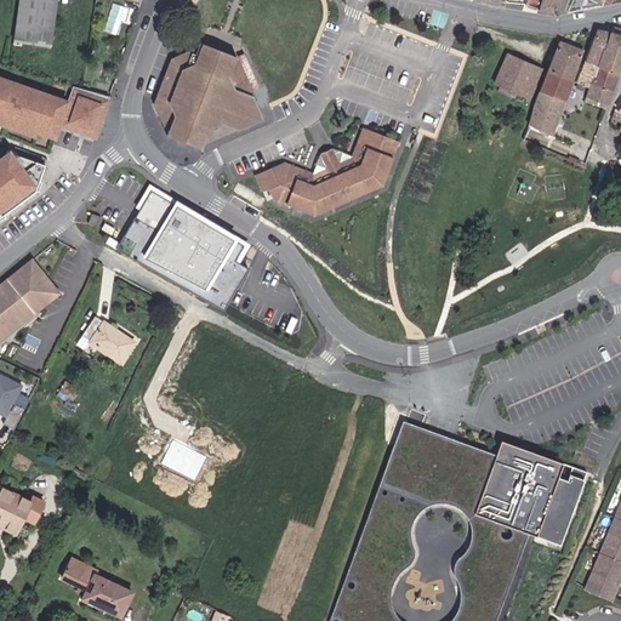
[(15,40),(51,45),(57,0),(55,0),(50,39),(16,34),(15,40)]
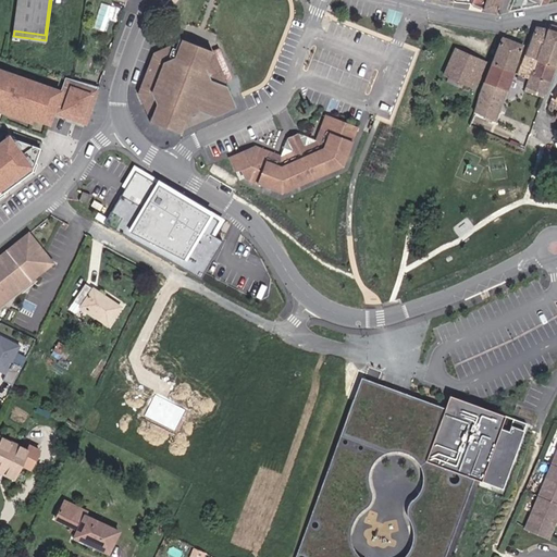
[(45,35),(49,0),(19,0),(14,31),(45,35)]
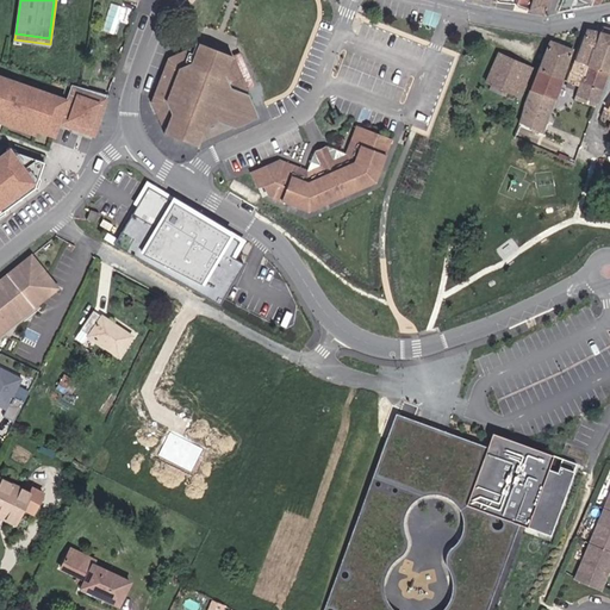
[(549,0),(531,0),(528,10),(543,16),(549,0)]
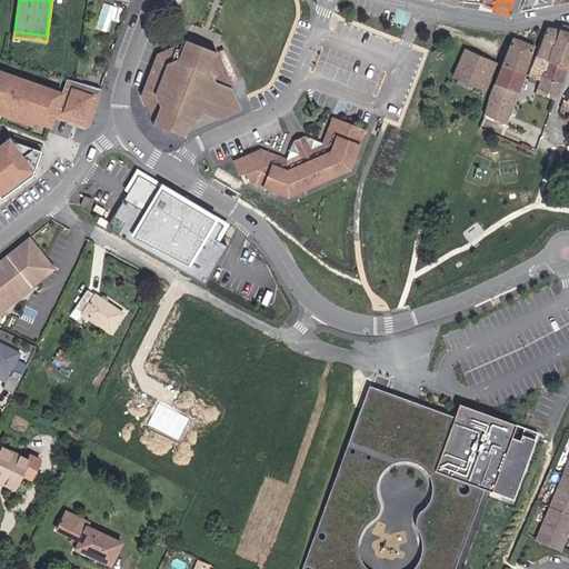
[(548,61),(559,30),(548,27),(537,57),(548,61)]
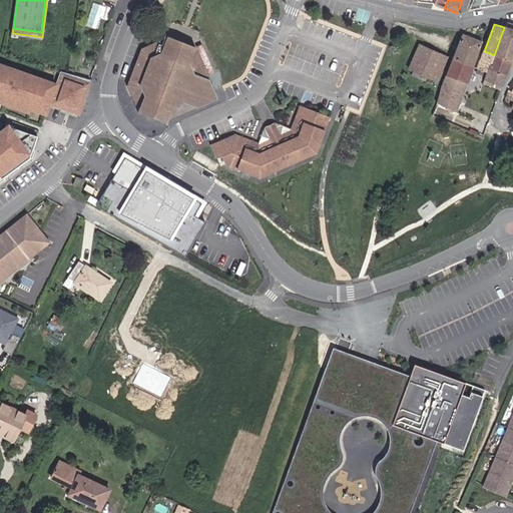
[(511,61),(512,54),(512,29),(507,28),(504,27),(494,55),(511,61)]
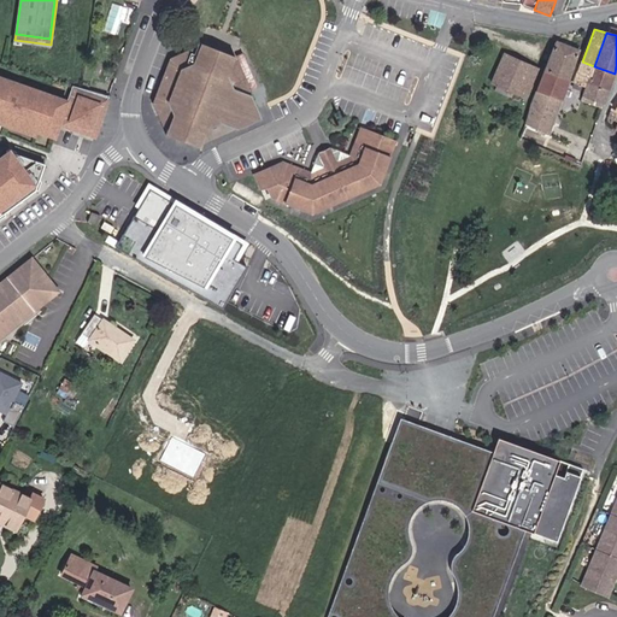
[(557,41),(545,70),(569,80),(579,50),(557,41)]
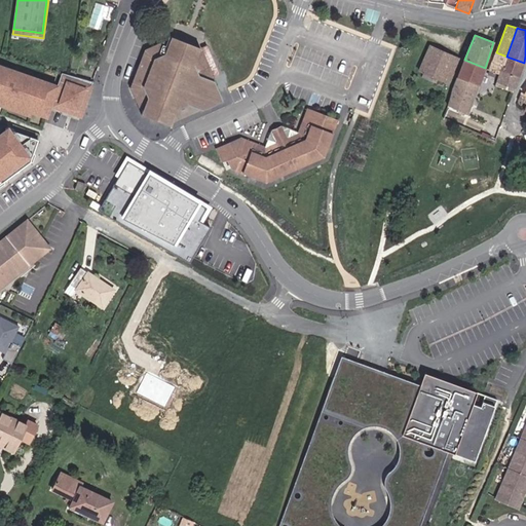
[(202,110),(215,105),(219,95),(198,51),(196,52),(196,50),(196,49),(195,48),(194,48),(193,48),(192,47),(191,48),(190,49),(179,45),(180,44),(179,43),(179,42),(178,41),(177,41),(176,41),(175,41),(174,42),(174,43),(170,42),(171,40),(146,50),(144,55),(147,57),(146,60),(142,61),(132,87),(140,107),(144,109),(142,115),(171,126),(177,109),(188,105),(202,110)]
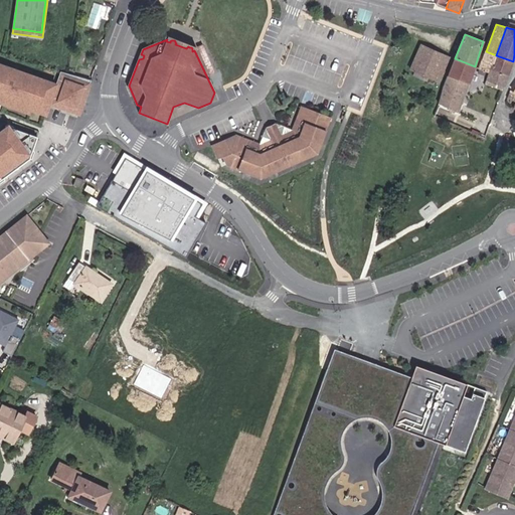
[(412,75),(434,84),(436,80),(439,81),(450,57),(421,44),(410,68),(415,70),(412,75)]
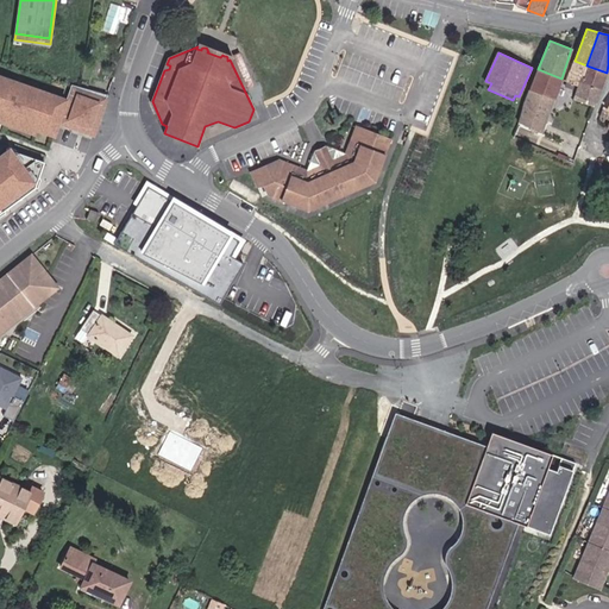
[(566,81),(563,90),(575,94),(579,81),(586,66),(575,61),(566,81)]
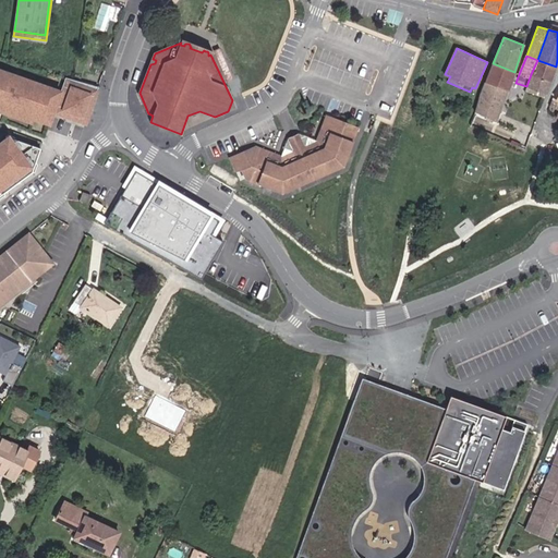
[(550,82),(556,67),(537,60),(531,74),(550,82)]
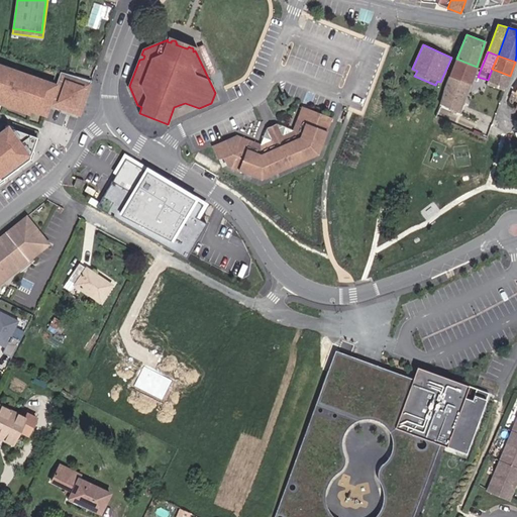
[(477,67),(456,59),(443,90),(442,100),(440,104),(442,105),(460,112),(461,108),(477,67)]
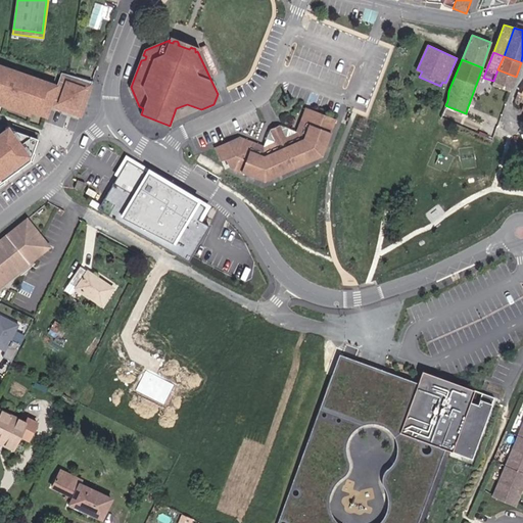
[(50,104),(57,85),(0,64),(0,99),(31,110),(47,115),(50,105),(50,104)]
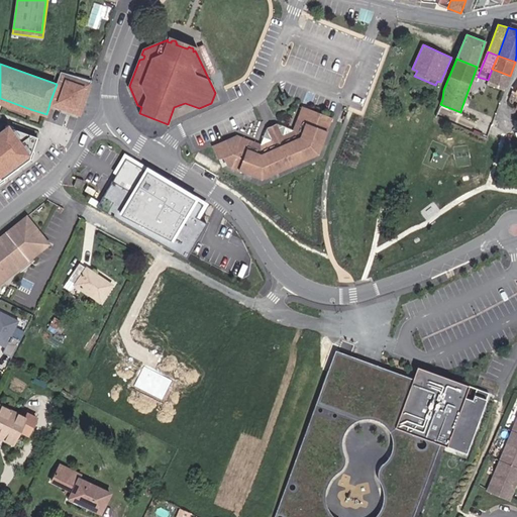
[(505,91),(510,76),(492,69),(488,80),(487,84),(505,91)]
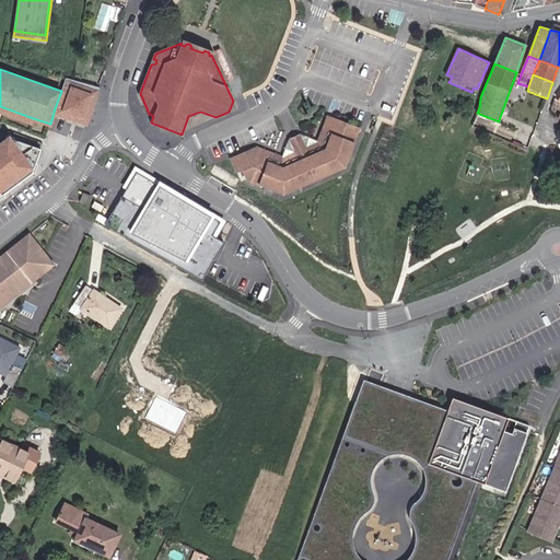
[(86,124),(100,86),(66,78),(54,112),(54,113),(86,124)]
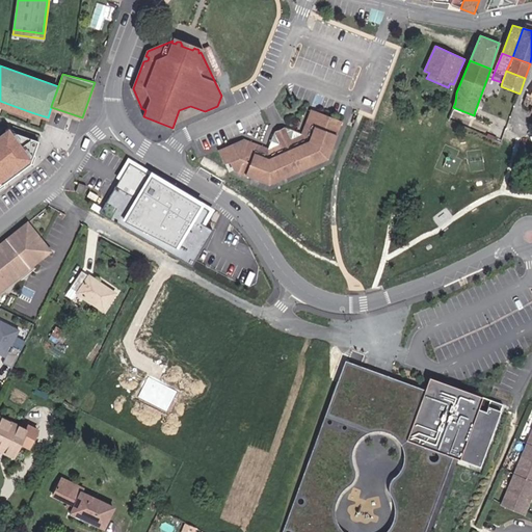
[(31,112),(0,101),(0,105),(30,115),(31,112)]
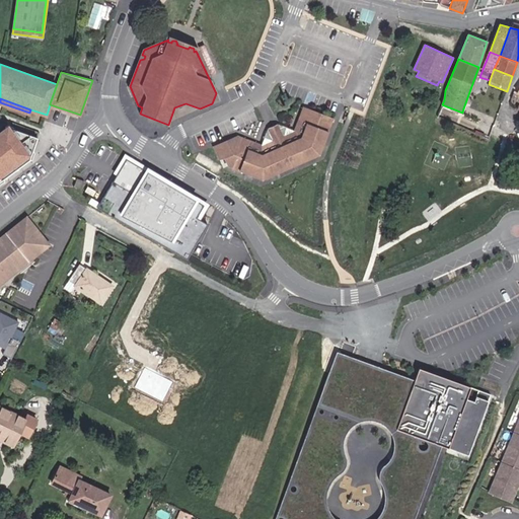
[(220,159),(224,156),(228,147),(238,142),(263,152),(299,135),(309,108),(304,106),(294,131),(278,123),(268,128),(262,140),(260,144),(238,136),(214,147),(220,159)]
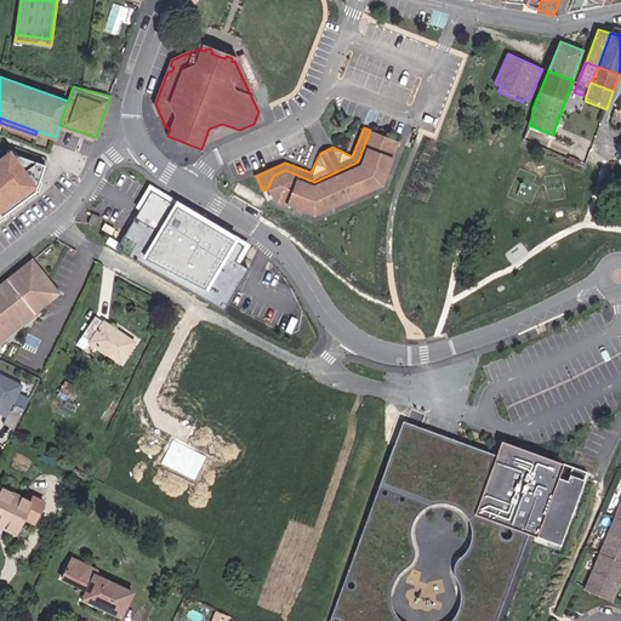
[(285,170),(273,176),(268,187),(274,199),(314,215),(381,184),(398,142),(370,130),(358,161),(314,182),(285,170)]
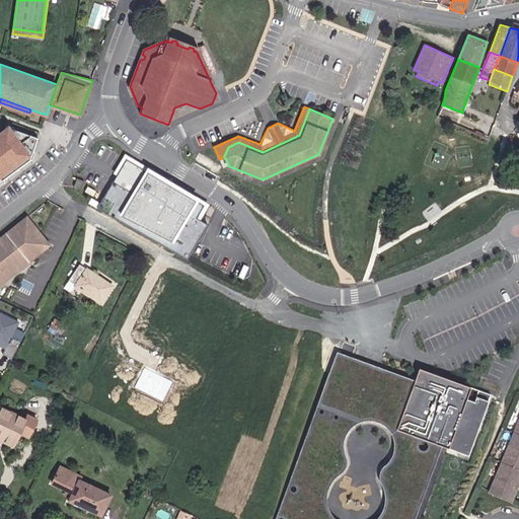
[(0,181),(30,159),(38,138),(8,128),(0,133),(0,181)]
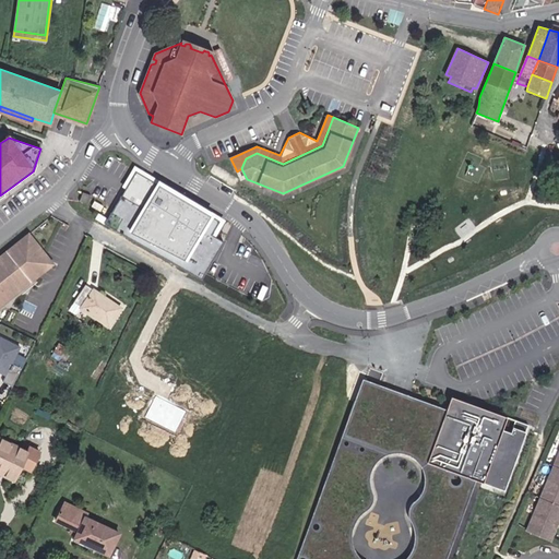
[(133,173),(104,222),(198,278),(221,241),(210,234),(217,222),(133,173)]
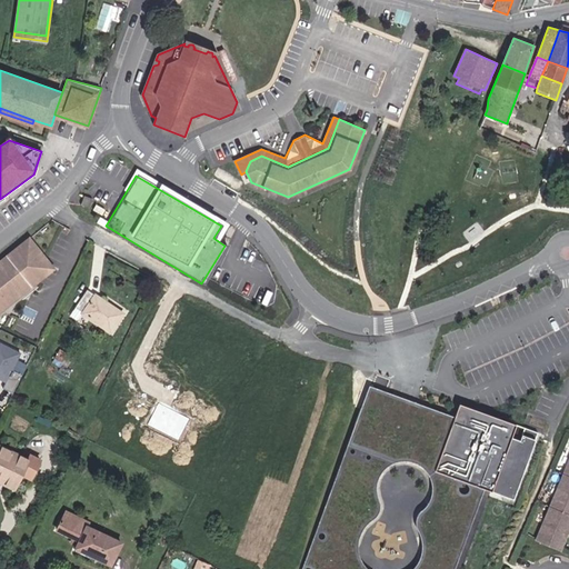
[(93,199),(83,196),(80,203),(90,208),(93,199)]
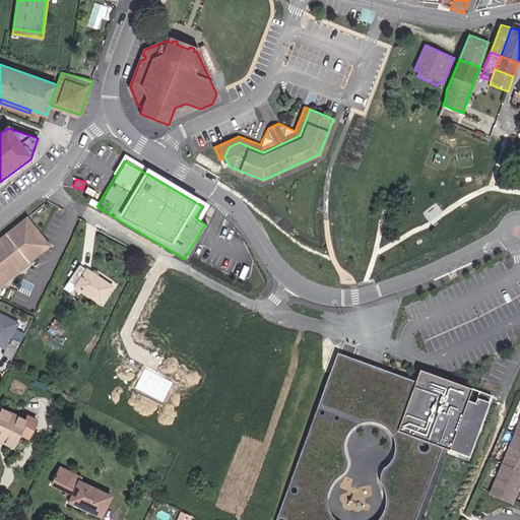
[(0,286),(53,246),(27,215),(0,238),(0,286)]
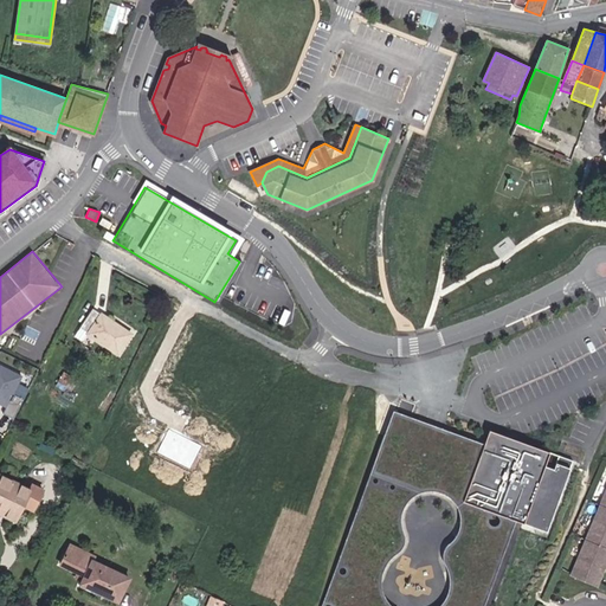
[(95,313),(77,337),(84,342),(89,335),(101,343),(111,321),(105,316),(103,318),(95,313)]
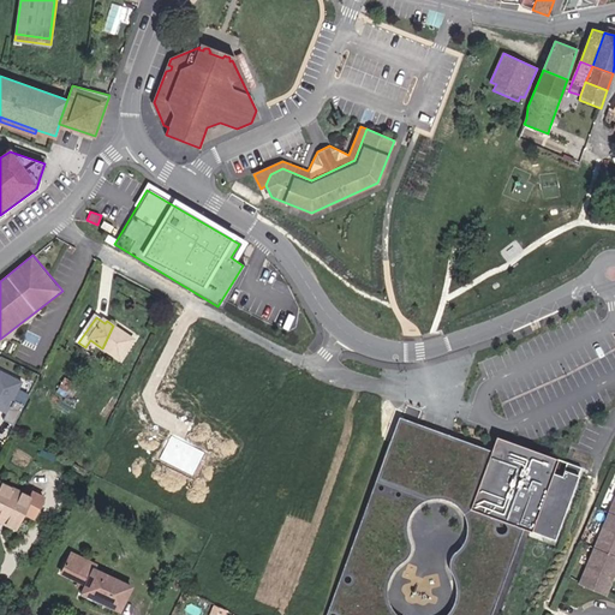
[(113,326),(102,348),(121,363),(137,341),(113,326)]
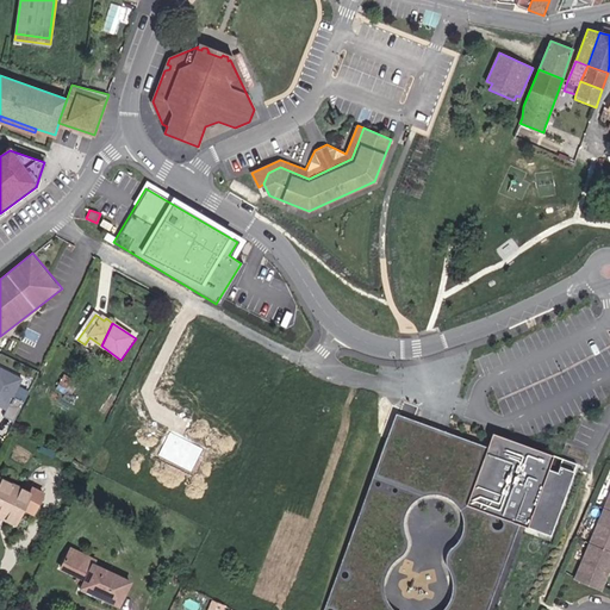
[(24,378),(0,365),(0,405),(8,410),(24,378)]
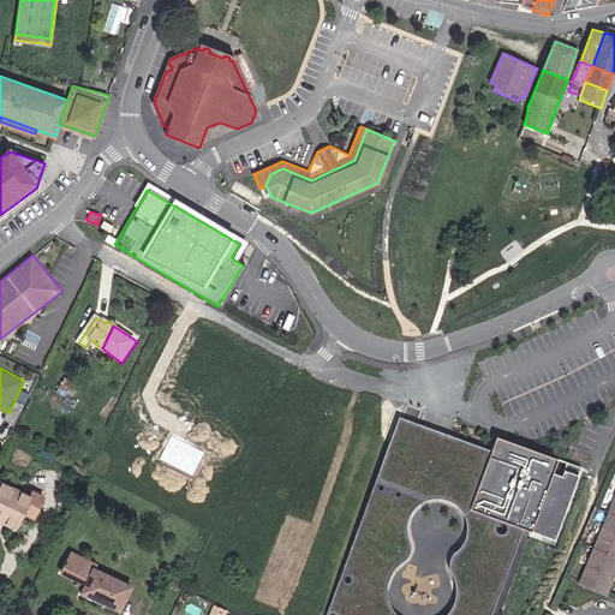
[(67,380),(58,394),(75,405),(84,390),(67,380)]
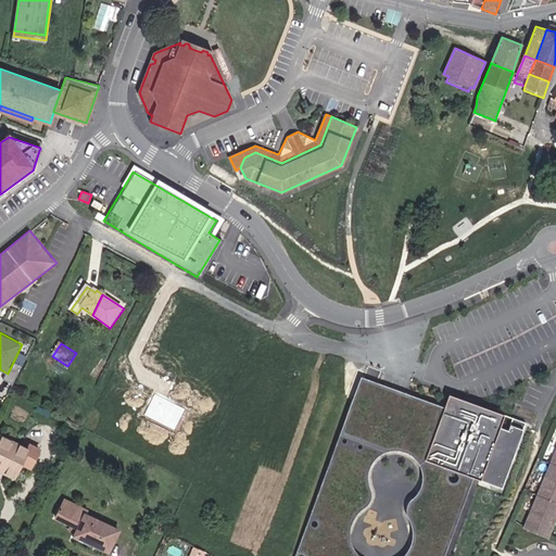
[(500,485),(522,421),(447,394),(443,406),(359,377),(294,555),(440,555),(470,475),(500,485)]
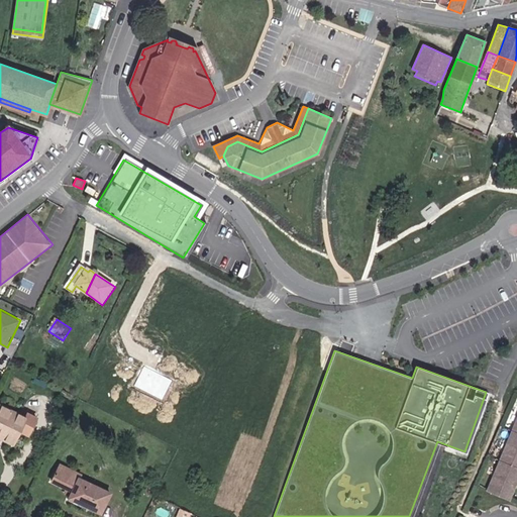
[(0,439),(4,442),(2,446),(8,449),(22,422),(0,410),(0,439)]
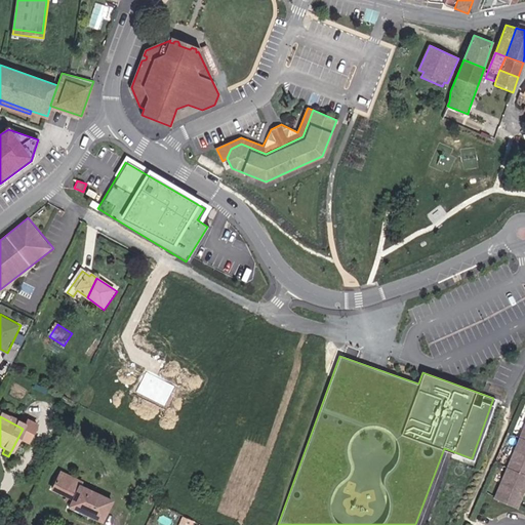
[(23,429),(8,456),(12,458),(17,447),(28,452),(37,431),(27,426),(25,430),(23,429)]
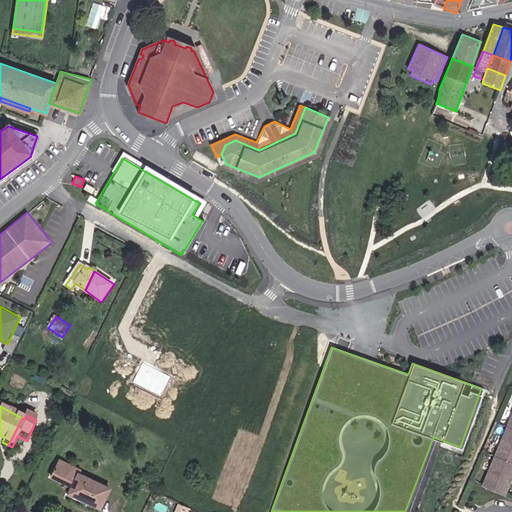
[(511,418),(485,485),(505,494),(511,477),(511,418)]
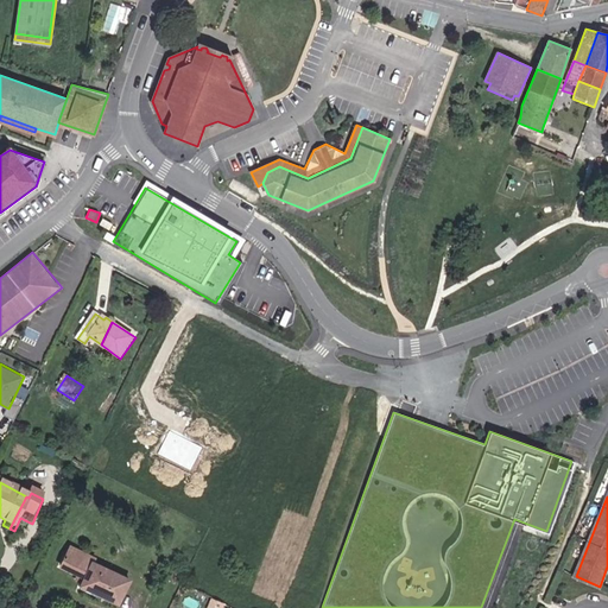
[(93,561),(68,549),(58,567),(84,580),(80,588),(96,596),(95,599),(113,607),(116,607),(127,584),(90,567),(93,561)]
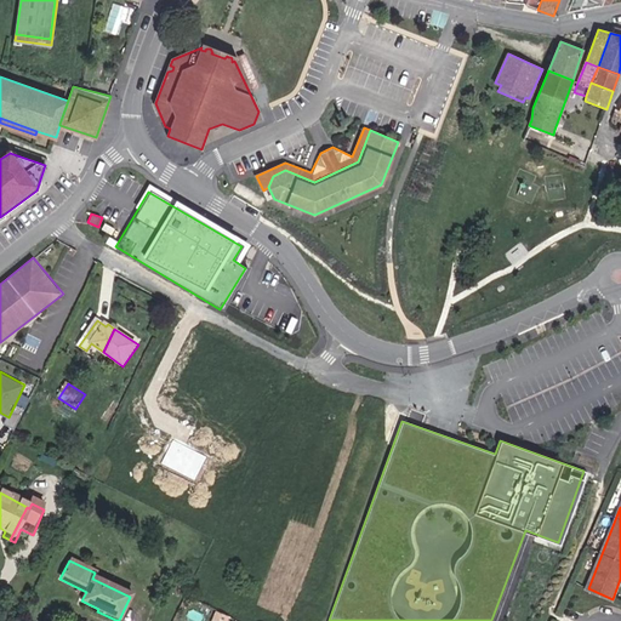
[(228,620),(231,616),(220,610),(214,620),(228,620)]
